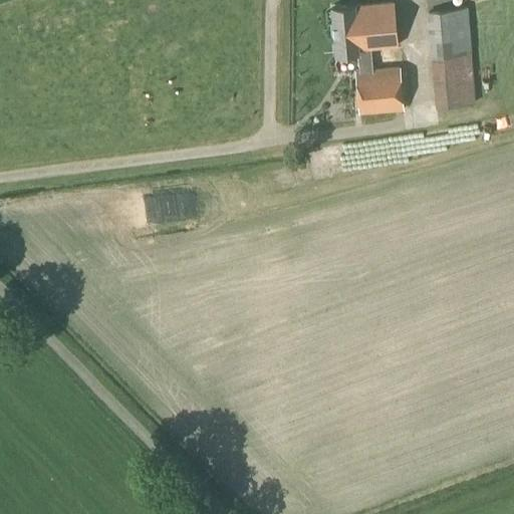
[(336,54),(358,53),(359,71),(355,71),(359,114),(404,110),(401,69),(372,71),(370,49),(399,46),(395,2),(354,6),(332,7),(336,54)]
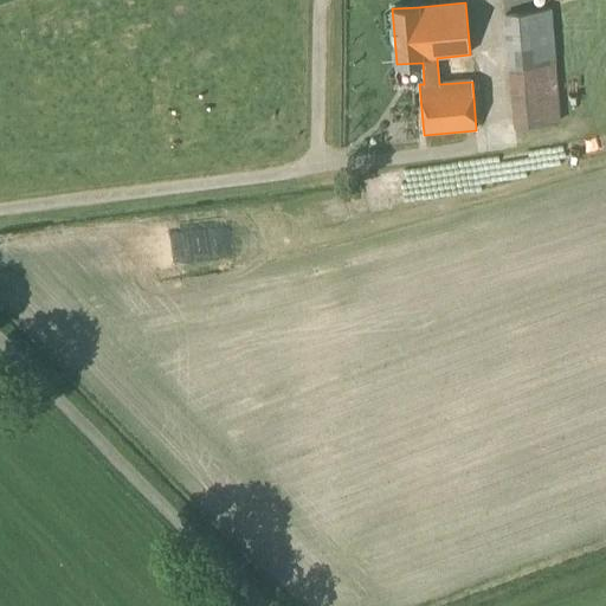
[(513,127),(561,122),(552,7),(503,11),(513,127)]
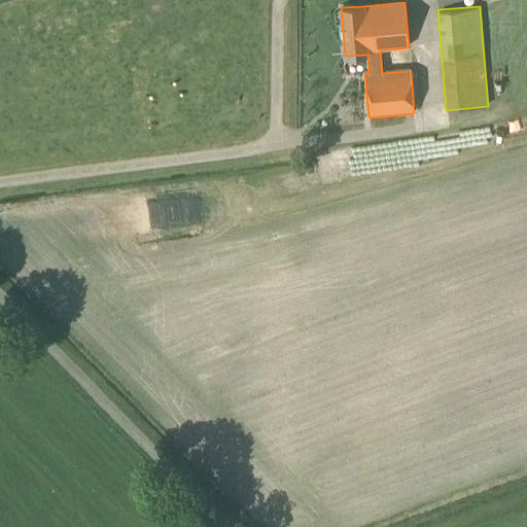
[(526,15),(512,16),(514,91),(526,90),(526,15)]
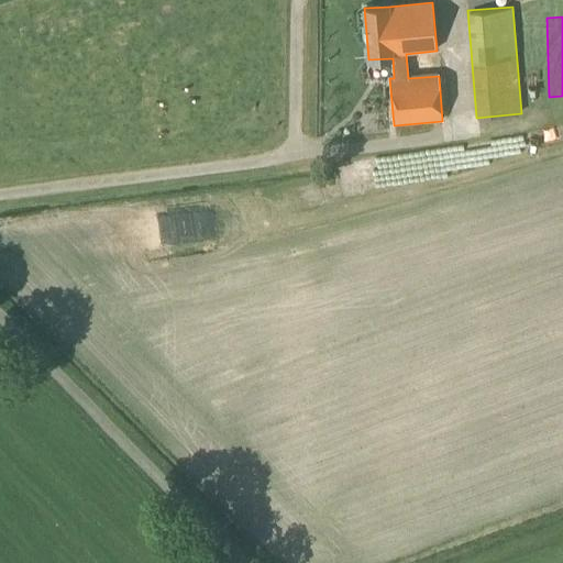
[(349,180),(452,168),(451,168),(466,166),(464,148),(348,162),(349,180)]
